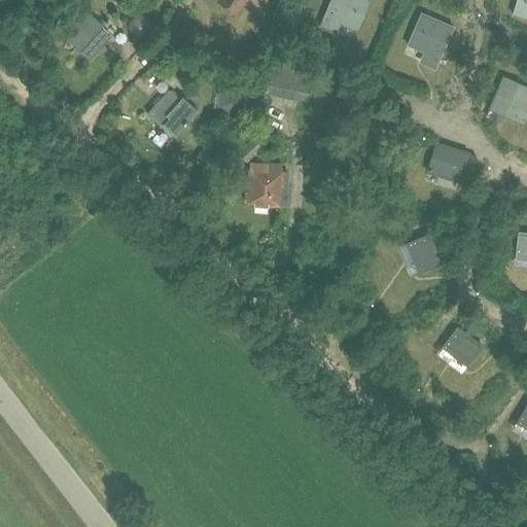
[(220,3),(221,7),(229,12),(233,11),(235,13),(244,0),(218,0),(218,1),(220,3)]
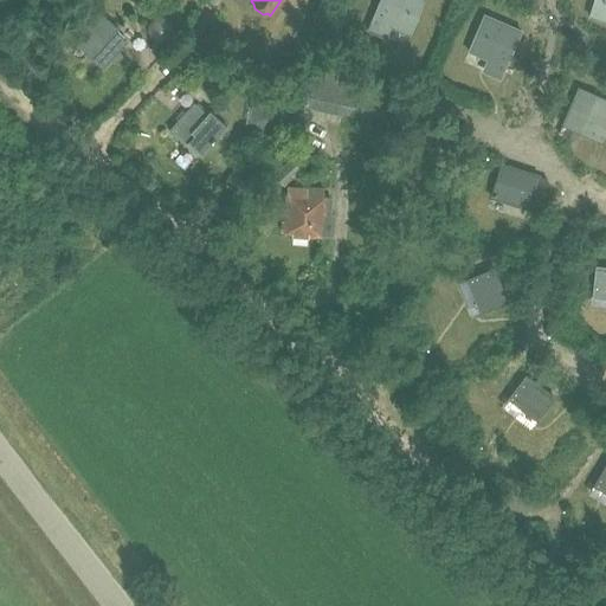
[(380,0),(368,31),(381,37),(386,25),(410,34),(424,0),(380,0)]
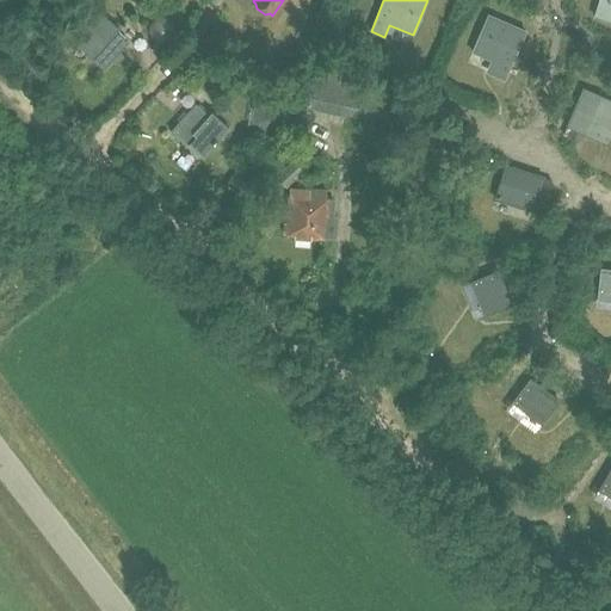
[(610,0),(599,0),(594,18),(610,23),(610,0)]
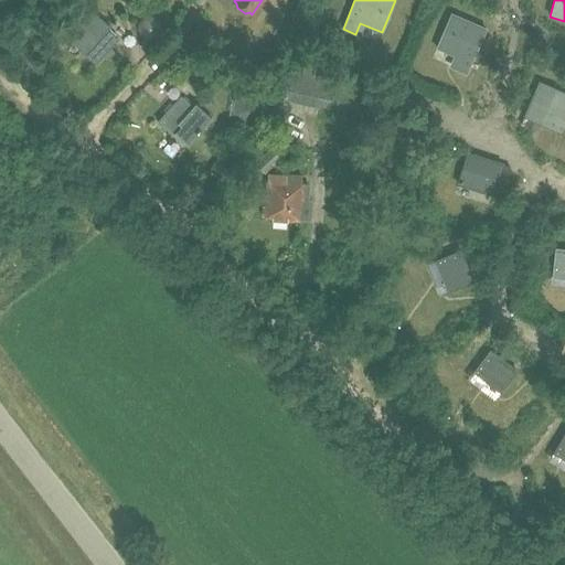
[(75,57),(75,56),(81,51),(95,64),(117,40),(106,29),(109,27),(93,11),(62,45),(75,57)]
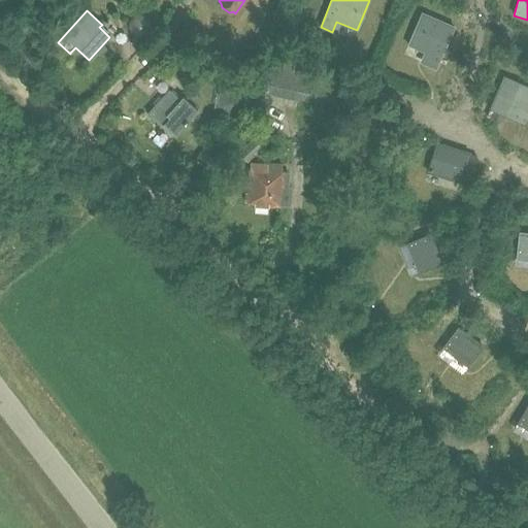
[(422,13),(408,45),(428,54),(424,64),(435,69),(454,27),(422,13)]
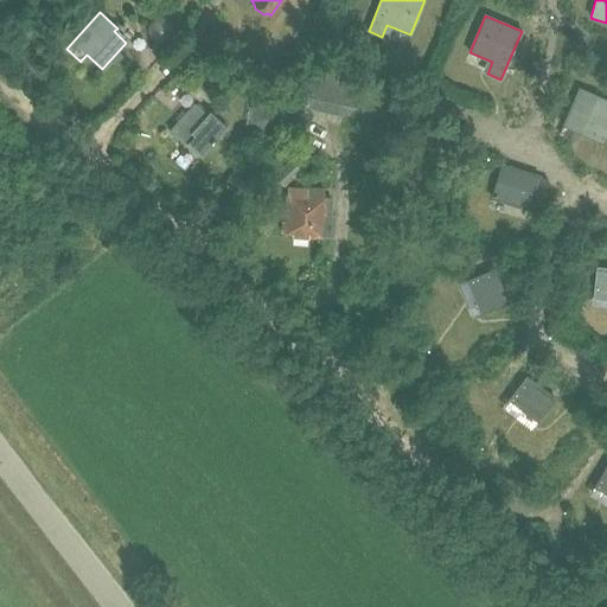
[(606,100),(580,89),(563,126),(604,144),(606,135),(606,127),(606,123),(606,100)]
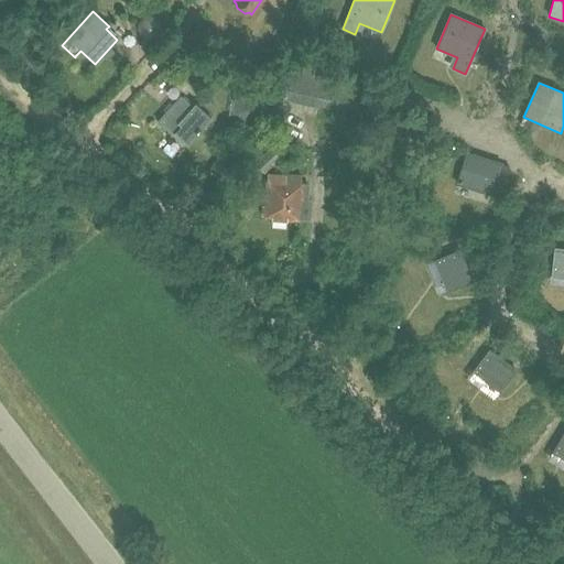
[(181,97),(159,121),(173,134),(167,141),(181,153),(212,119),(195,104),(192,107),(181,97)]
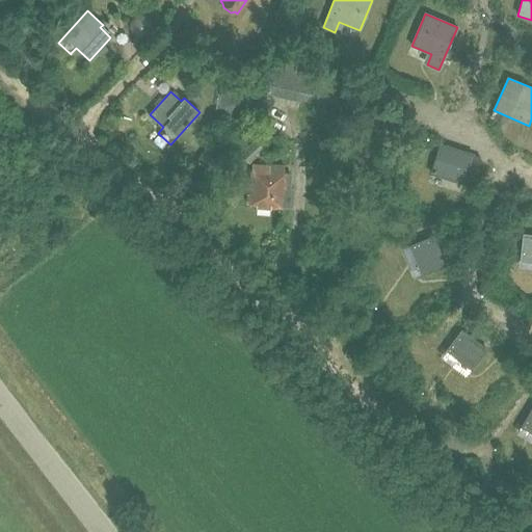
[(223,107),(231,113),(239,110),(241,101),(234,95),(224,98),(223,107)]
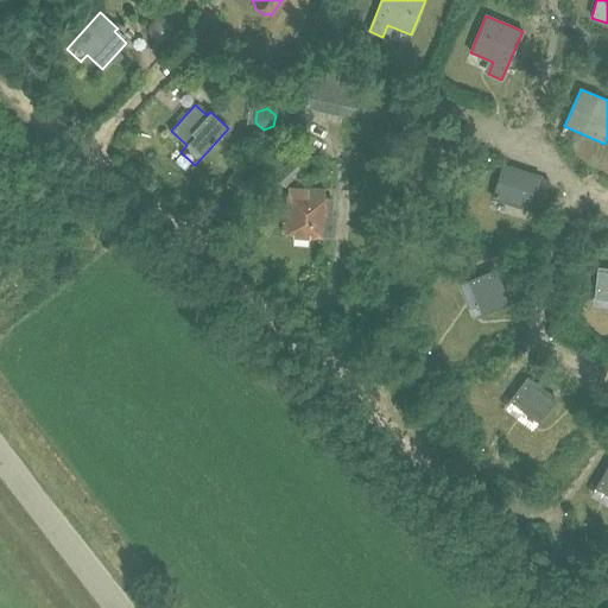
[(284,187),(302,170),(292,159),(274,176),(284,187)]
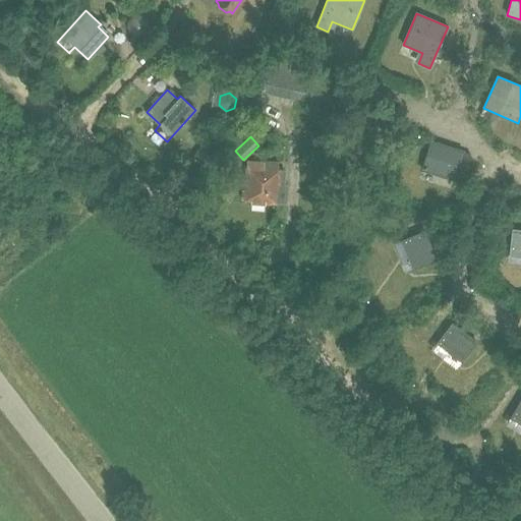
[(431,141),(422,170),(453,179),(462,151),(431,141)]
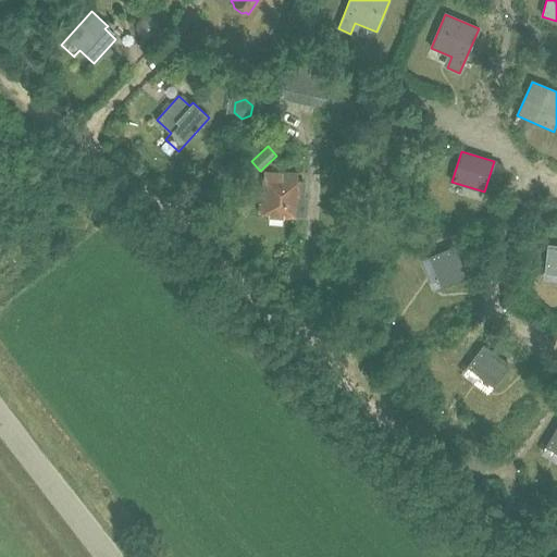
[(265,173),(262,214),(268,214),(268,218),(283,219),(283,215),(294,217),(307,218),(308,200),(304,199),(305,183),(297,183),(297,175),(282,174),(265,173)]
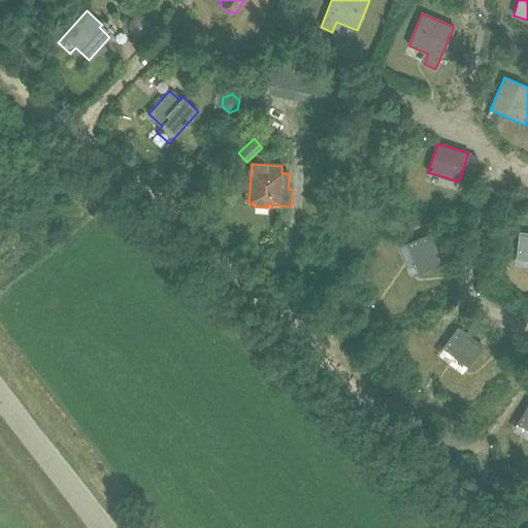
[(527,233),(520,233),(517,259),(527,260),(527,233)]
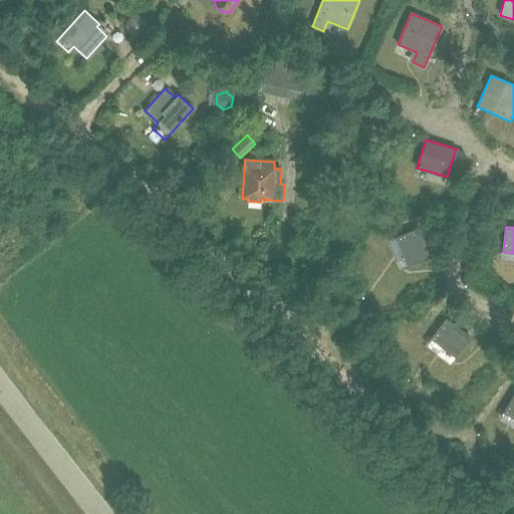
[(407,266),(430,255),(419,228),(395,238),(403,256),(401,256),(403,261),(405,261),(407,266)]
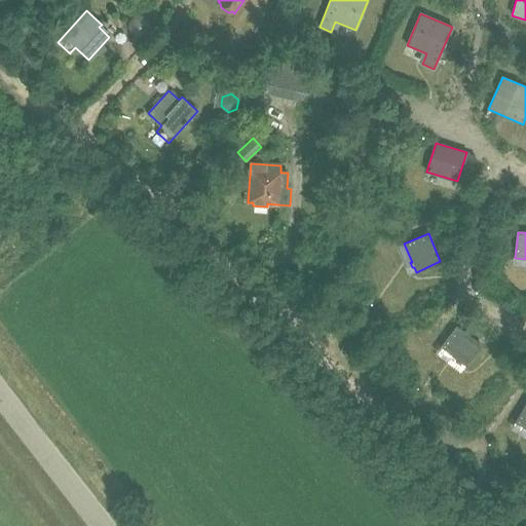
[(464,367),(481,345),(456,327),(441,348),(456,360),(455,361),(459,365),(460,364),(464,367)]
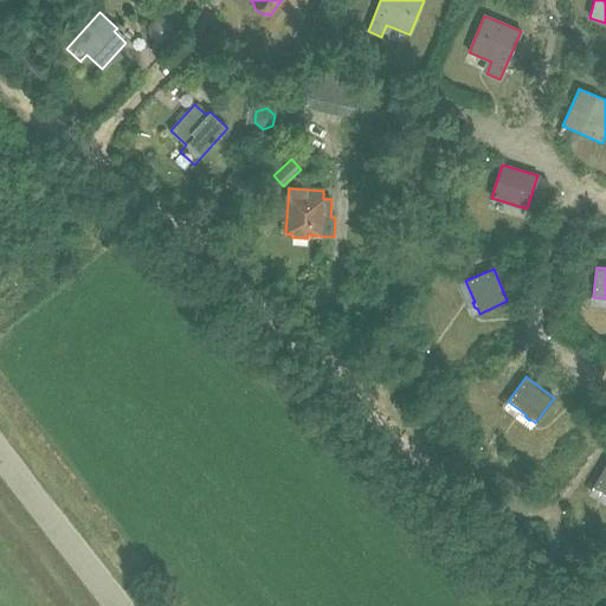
[(605,464),(593,488),(605,495),(605,464)]
